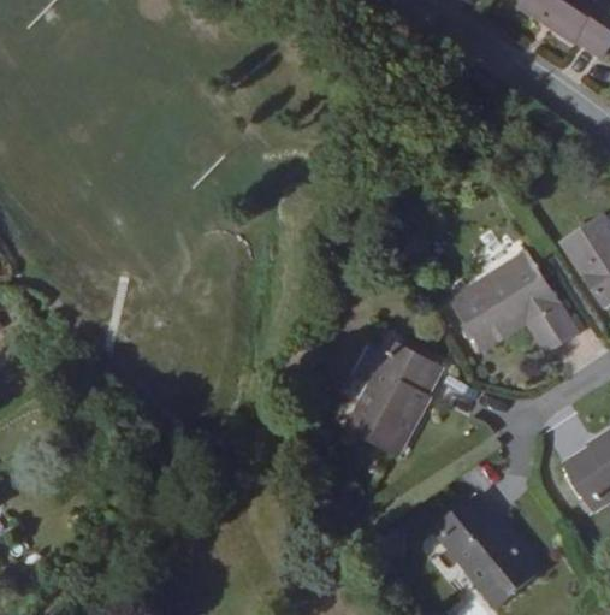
[(609,0),(517,0),(516,1),(600,57),(609,41),(609,0)]
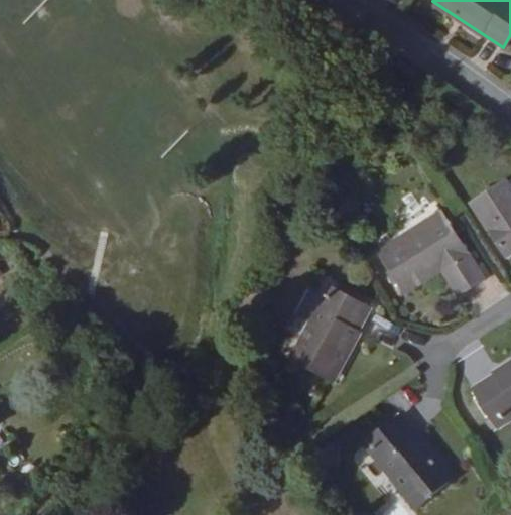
[(510,188),(504,177),(468,203),(503,257),(510,252),(510,188)]
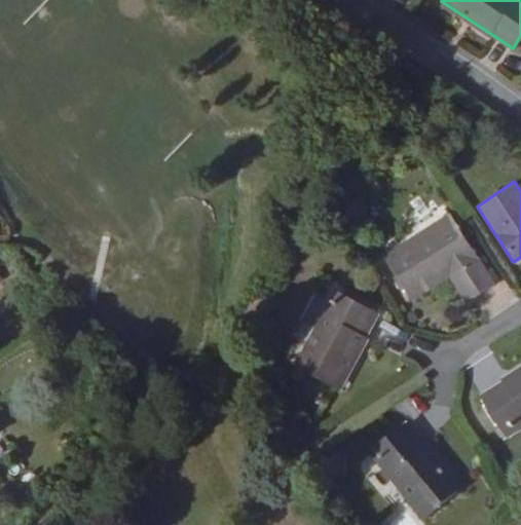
[(491,285),(446,216),(380,257),(406,296),(443,271),(463,302),(491,285)]
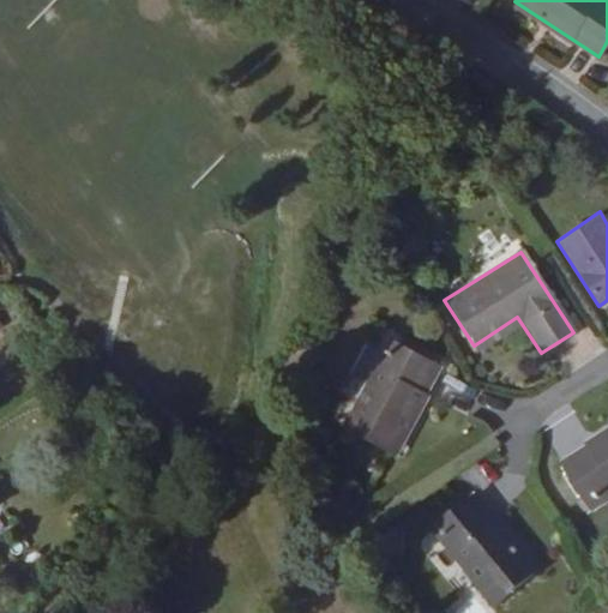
[(389,342),(341,428),(391,456),(438,368),(389,342)]
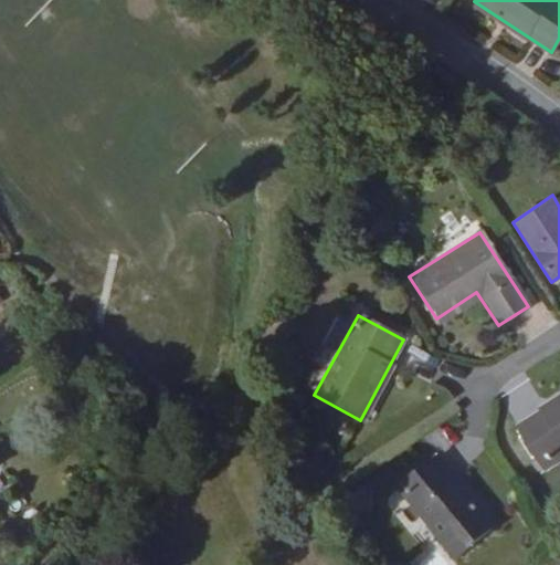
[(559,397),(516,426),(543,471),(559,460),(559,397)]
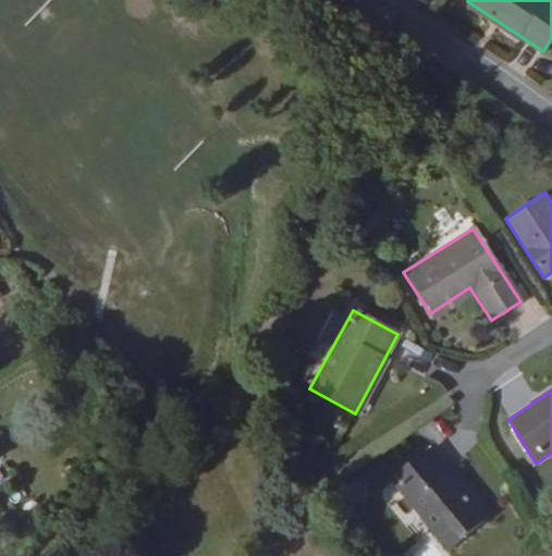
[(488,518),(431,448),(391,482),(448,552),(488,518)]
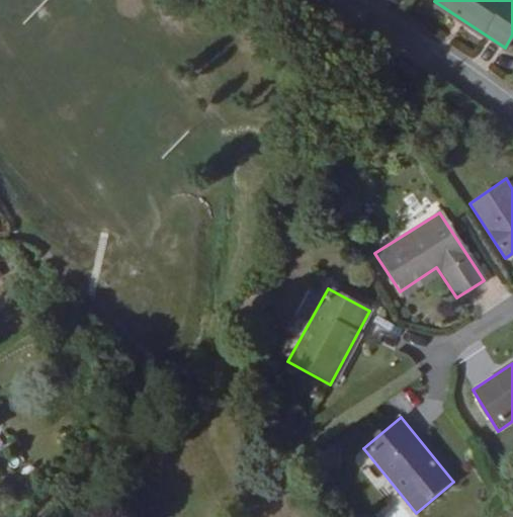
All buildings are outlined.
